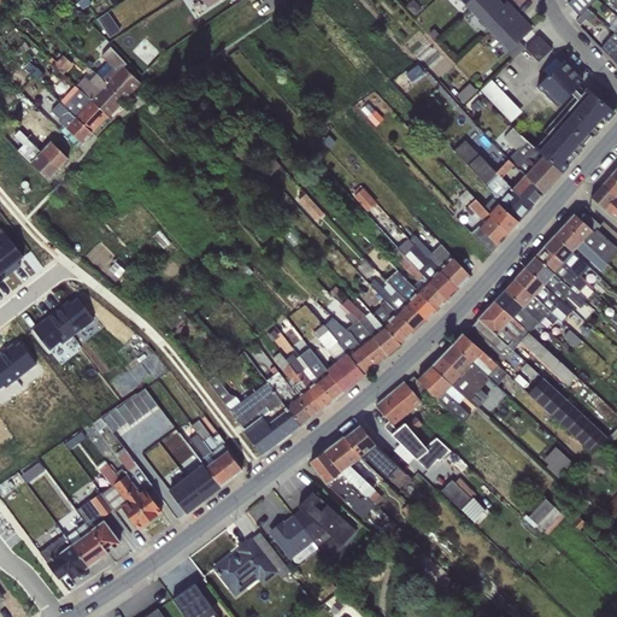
[(89,0),(80,0),(78,1),(83,10),(93,5),(89,0)]
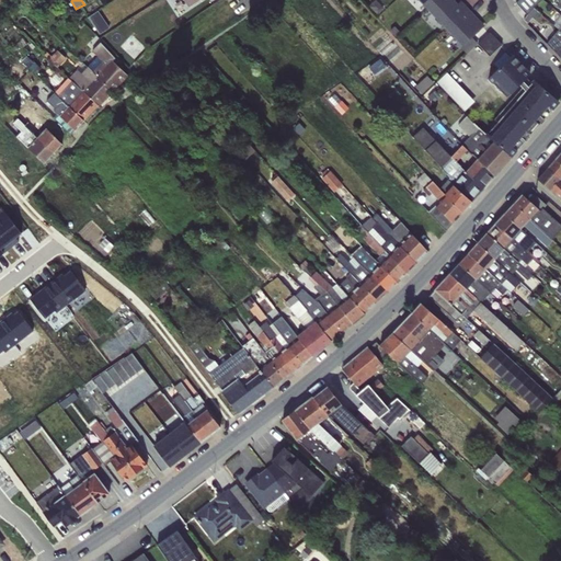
[(375,0),(368,7),(377,15),(384,9),(375,0)]
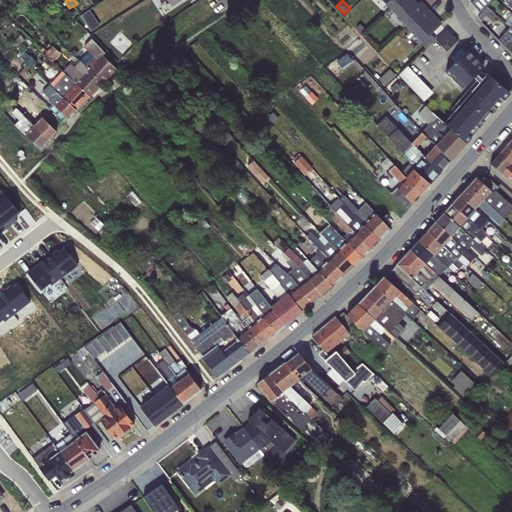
[(381,0),(389,8),(397,0),(381,0)]
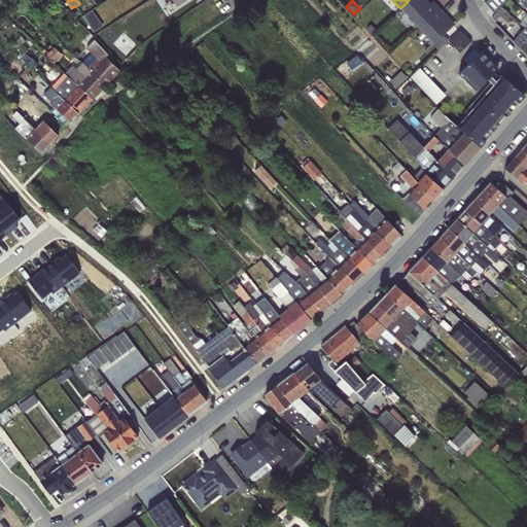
[(423,0),(409,0),(400,8),(418,28),(437,9),(431,2),(428,5),(423,0)]
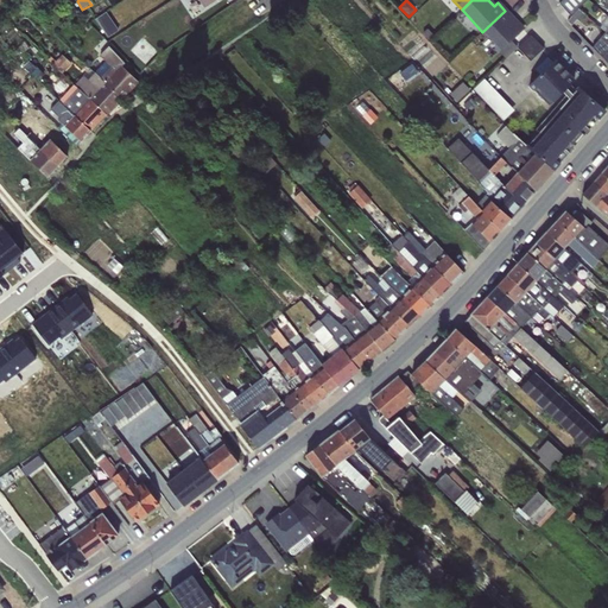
[(562,0),(559,4),(571,17),(577,8),(587,0),(562,0)]
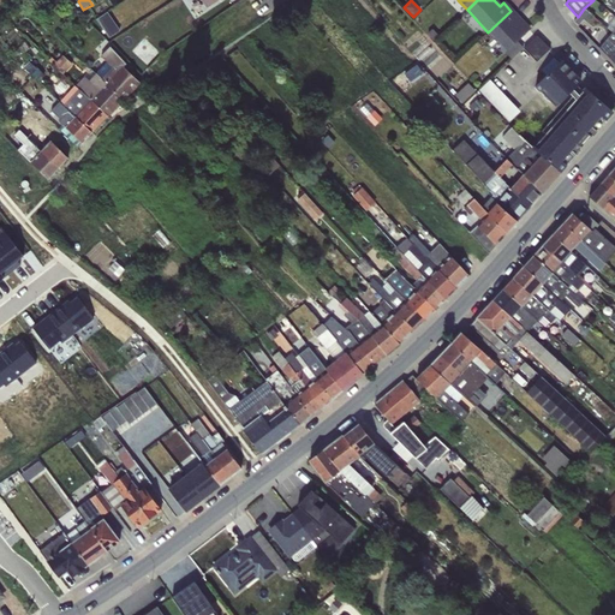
[(578,17),(573,22),(578,25),(583,19),(589,13),(584,9),(578,17)]
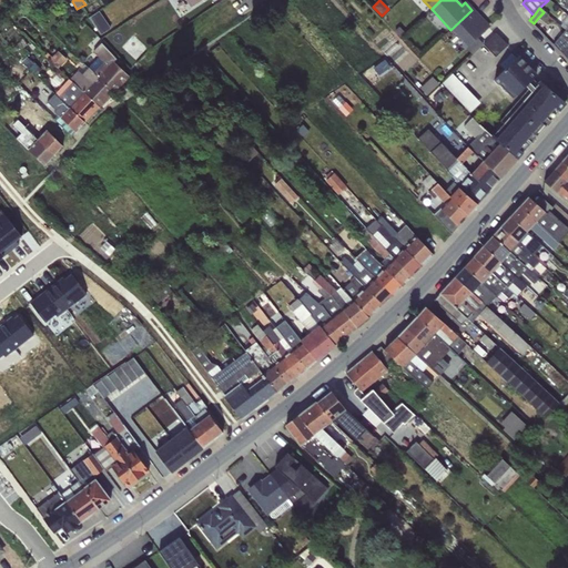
[(99,10),(89,17),(100,34),(111,28),(99,10)]
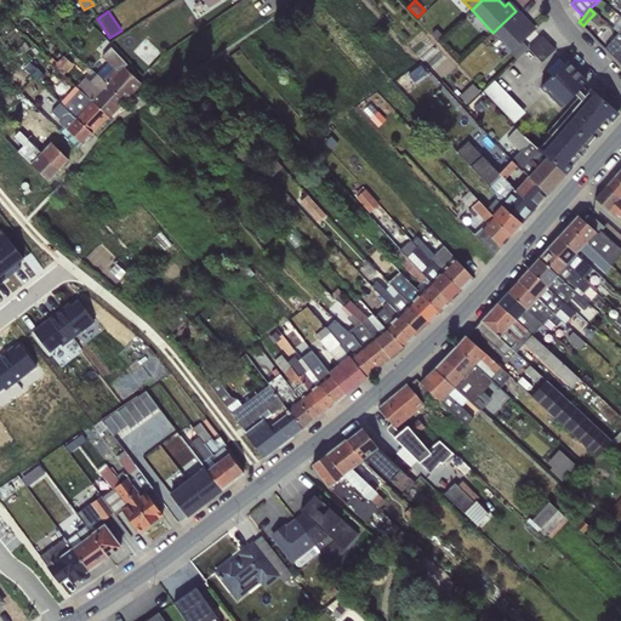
[(516,11),(493,33),(512,52),(523,41),(534,30),(516,11)]
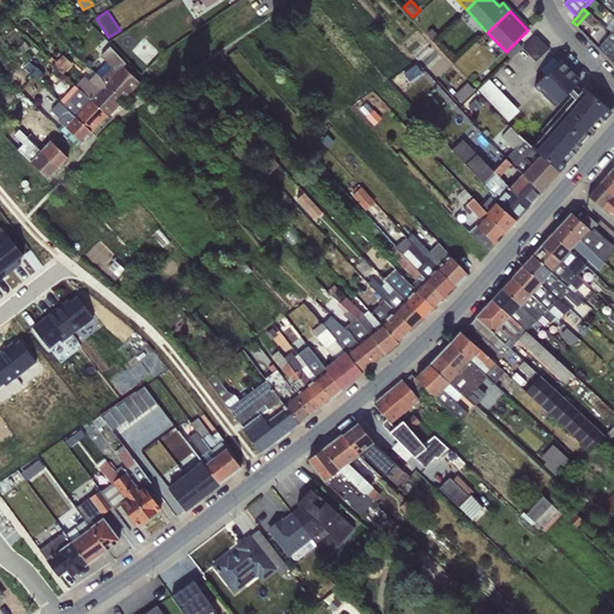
[(613,32),(612,31),(597,48),(613,64),(613,32)]
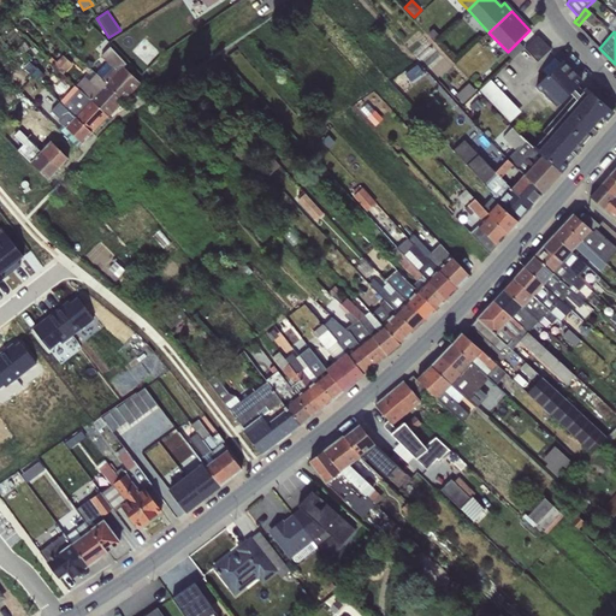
[(538,35),(523,48),(537,61),(551,49),(538,35)]
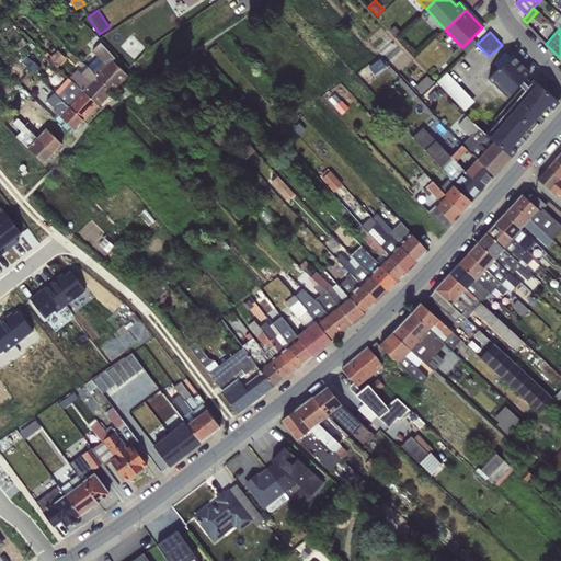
[(472,37),(462,47),(460,48),(466,54),(478,44),(472,37)]
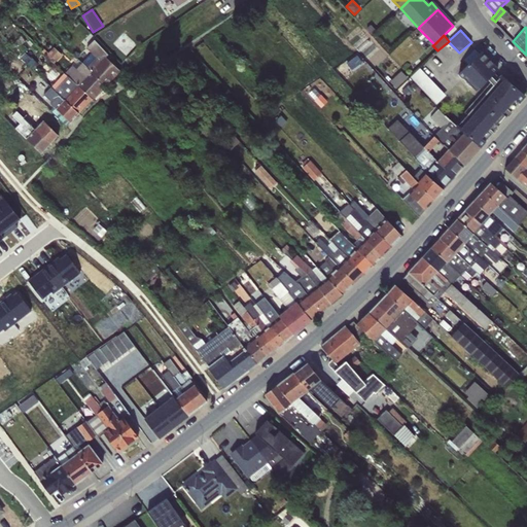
[(88,68),(105,85),(119,71),(106,58),(108,55),(94,41),(86,48),(91,53),(97,58),(88,68)]
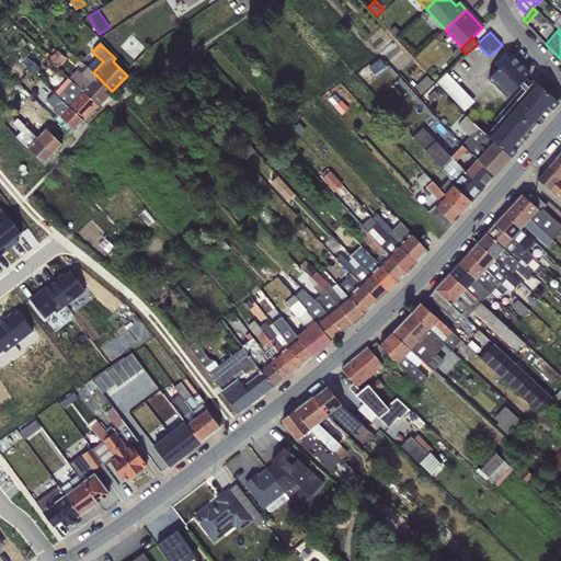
[(46,53),(44,55),(57,68),(66,58),(57,50),(52,56),(46,53)]
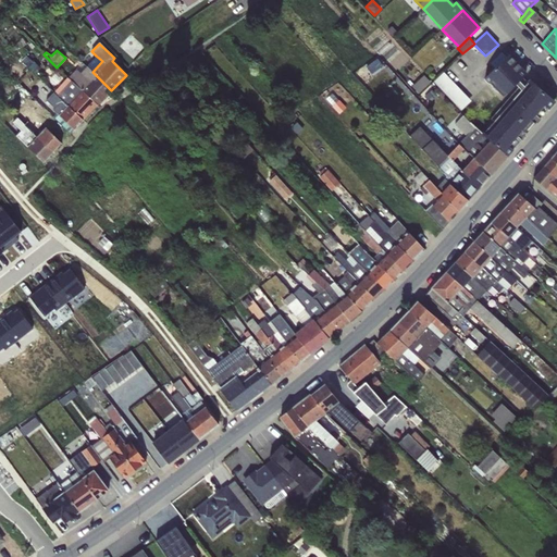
[(494,67),(506,57),(502,52),(490,63),(494,67)]
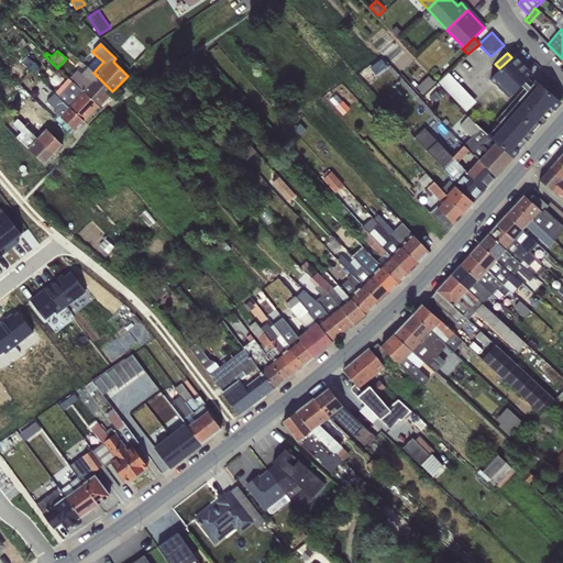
[(26,56),(21,62),(35,75),(41,69),(26,56)]
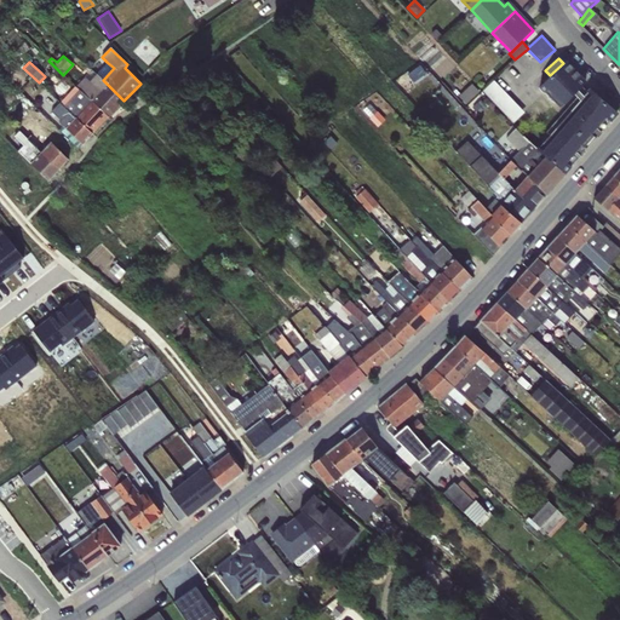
[(107,62),(96,74),(103,80),(114,68),(107,62)]
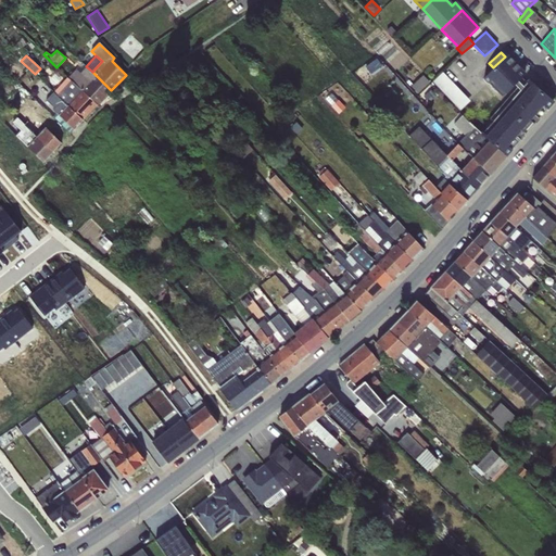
[(505,57),(493,67),(483,77),(502,97),(515,85),(521,78),(525,75),(520,70),(521,68),(507,55),(505,57)]
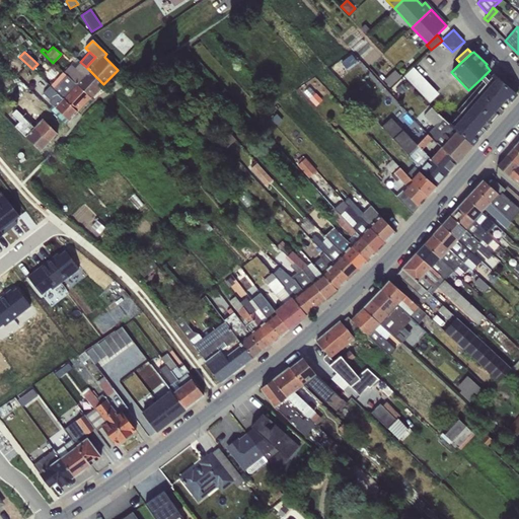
[(352,55),(342,62),(346,69),(356,62),(352,55)]
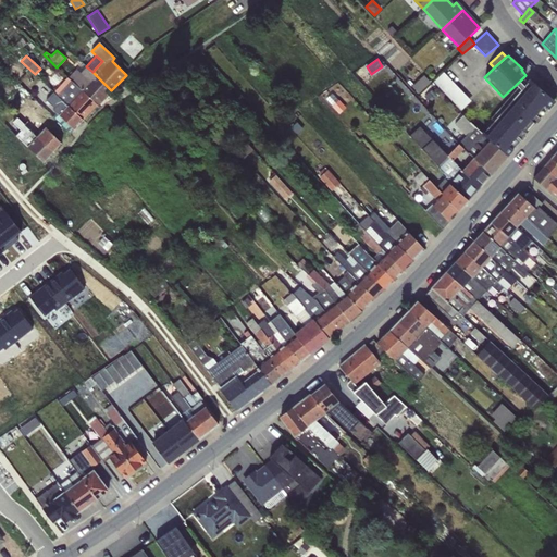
[(81,73),(86,66),(83,62),(76,70),(81,73)]
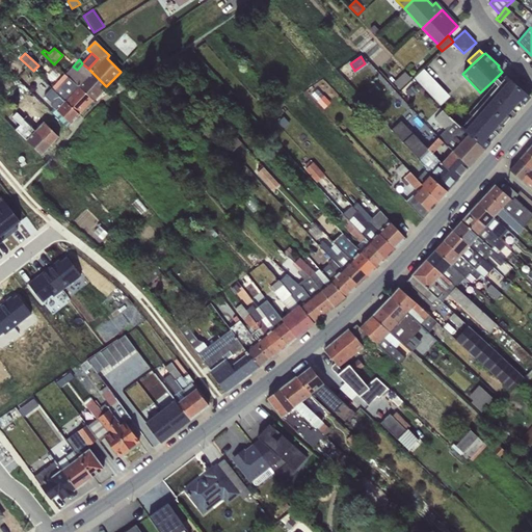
[(73,67),(64,75),(94,101),(106,86),(88,69),(82,63),(77,70),(73,67)]
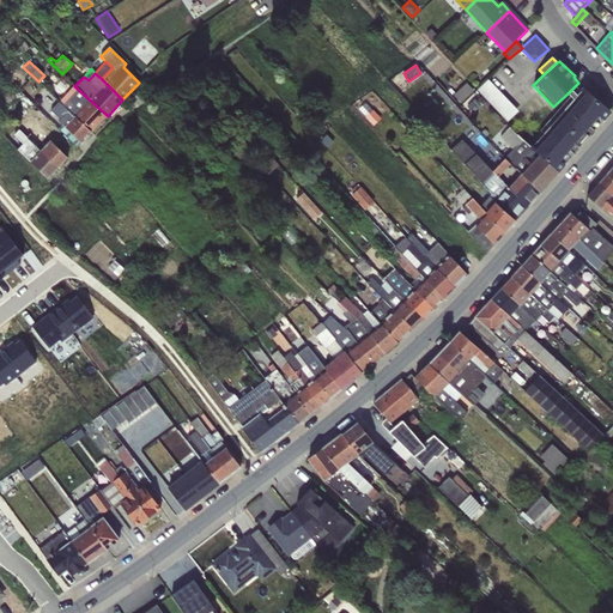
[(489,79),(478,90),(508,122),(520,111),(489,79)]
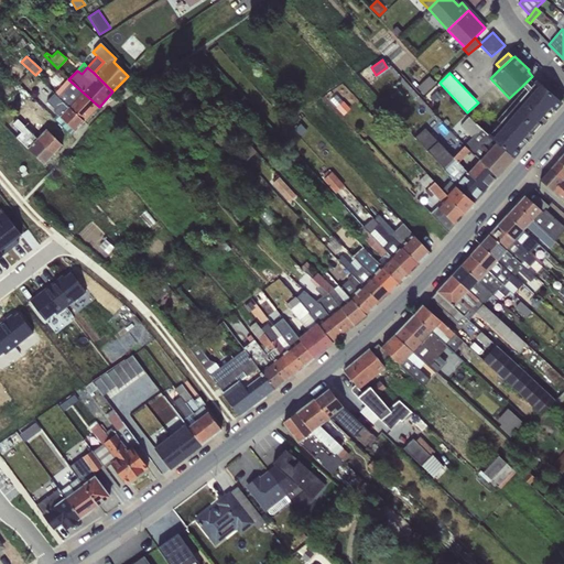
[(429,76),(418,87),(424,95),(436,83),(432,79),(429,76)]
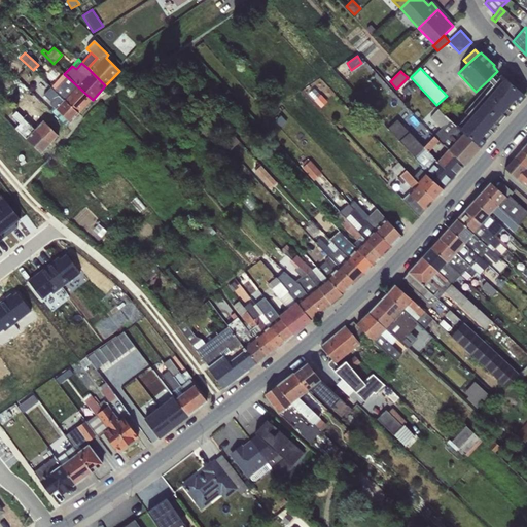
[(64,74),(50,88),(78,113),(93,100),(64,74)]
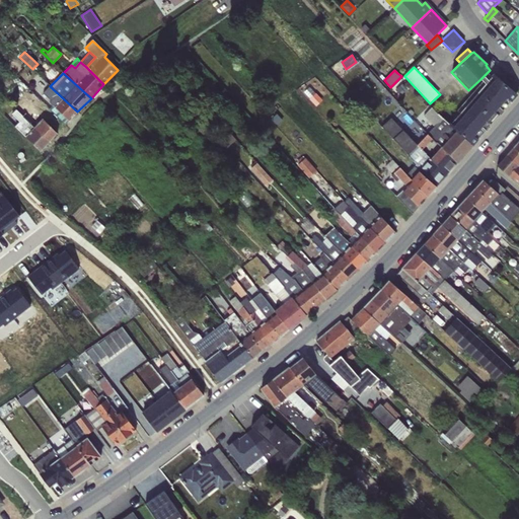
[(492,77),(474,96),(450,125),(472,145),(488,128),(507,105),(516,95),(509,89),(510,89),(494,75),(492,77)]
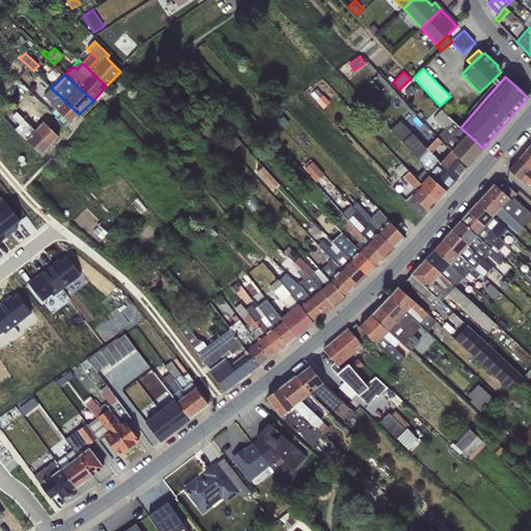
[(412,85),(404,92),(408,95),(409,94),(410,96),(417,91),(412,85)]
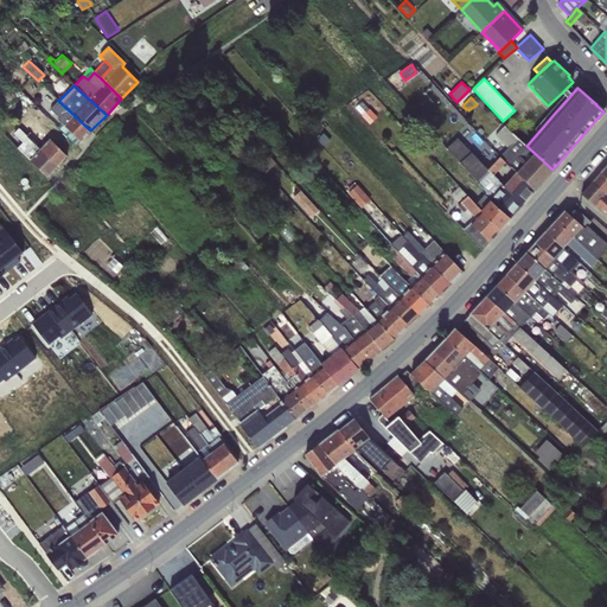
[(90,131),(58,101),(50,109),(57,115),(59,119),(58,120),(61,122),(56,127),(76,146),(90,131)]
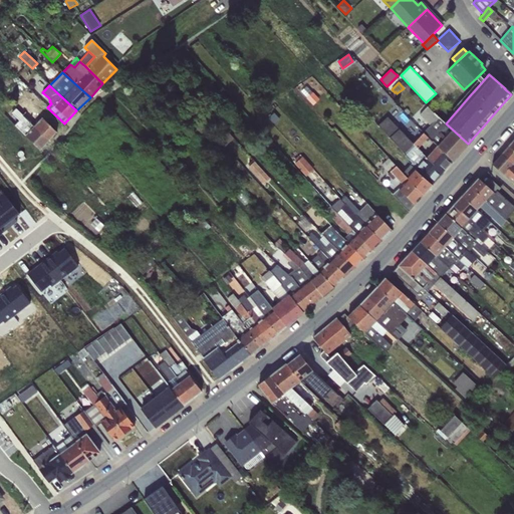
[(306,97),(312,92),(306,86),(300,91),(306,97)]
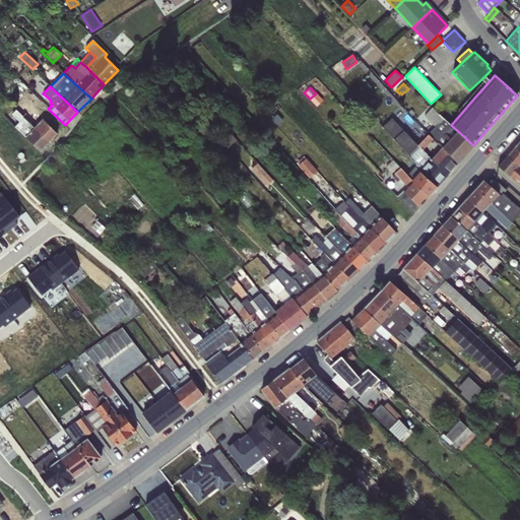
[(316,93),(310,99),(317,106),(322,101),(316,93)]
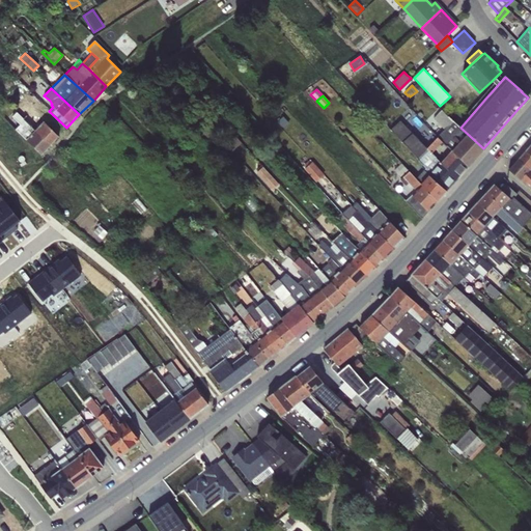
[(21,108),(17,112),(50,146),(59,137),(31,110),(28,114),(24,110),(21,108)]
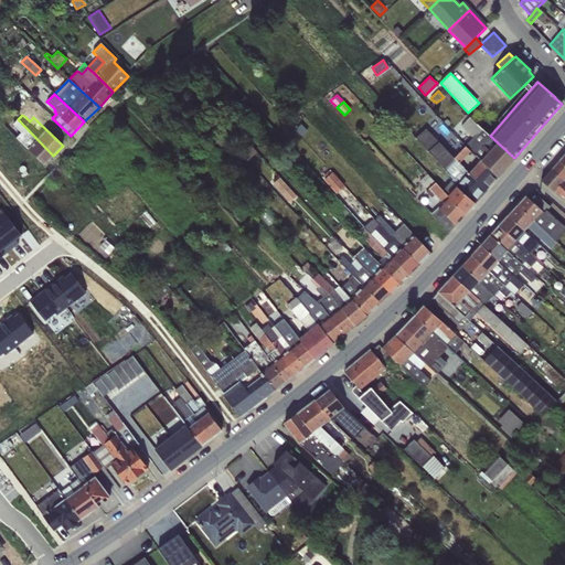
[(480,161),(498,178),(514,158),(490,136),(470,117),(461,126),(472,138),(465,147),(470,152),(480,161)]
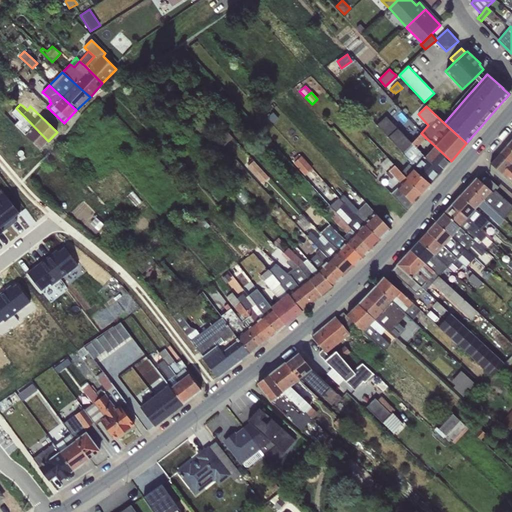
[(48,141),(16,108),(12,113),(19,120),(15,125),(40,150),(48,141)]
